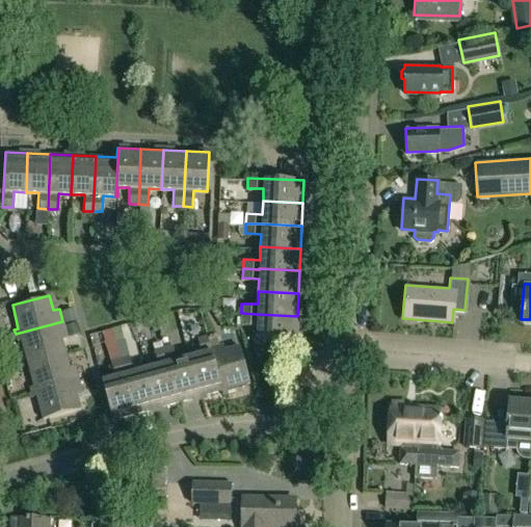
[(257,314),(241,313),(240,322),(257,323),(256,337),(296,339),(297,316),(257,314)]
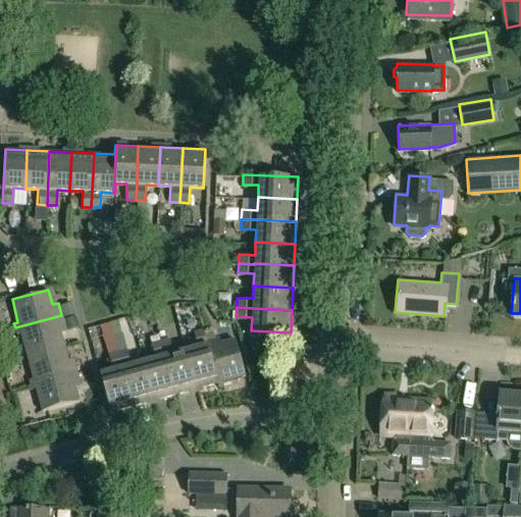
[(27,354),(63,344),(59,330),(65,329),(61,315),(15,327),(16,332),(20,331),(27,354)]
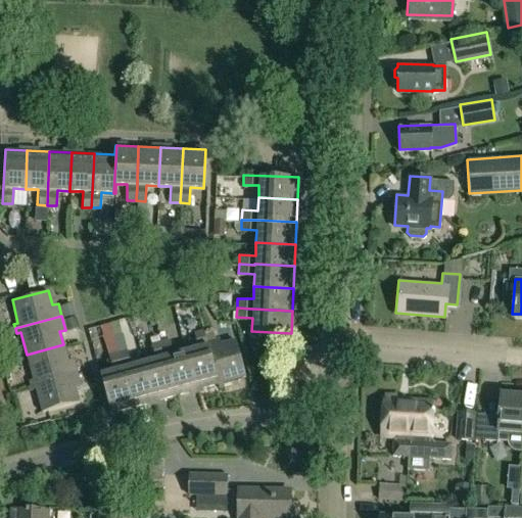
[(125,316),(108,320),(110,329),(128,324),(125,316)]
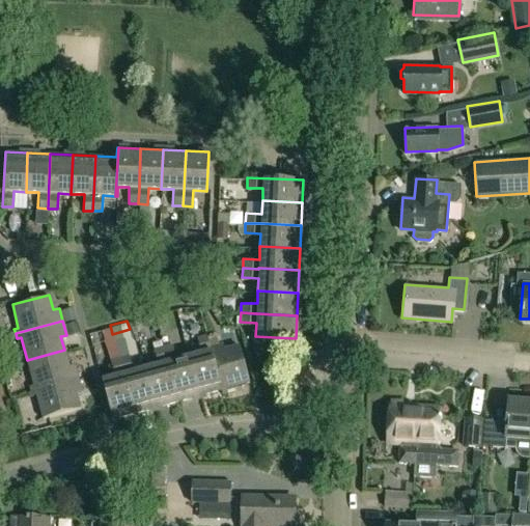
[(224,386),(225,386),(214,343),(208,344),(205,333),(196,336),(200,352),(192,354),(202,392),(219,387),(220,392),(225,390),(224,386)]
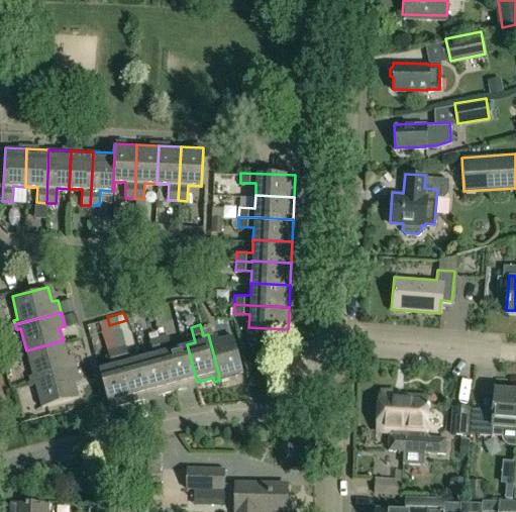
[(119,327),(111,329),(115,344),(123,341),(119,327)]
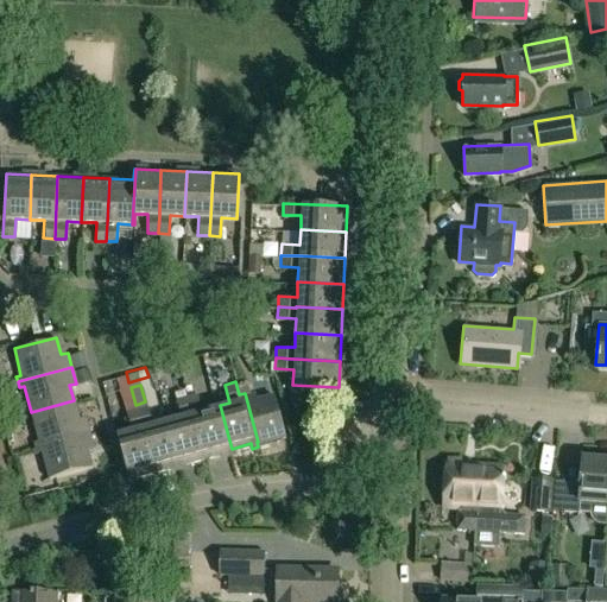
[(254,391),(245,393),(258,442),(284,435),(272,393),(255,397),(254,391)]
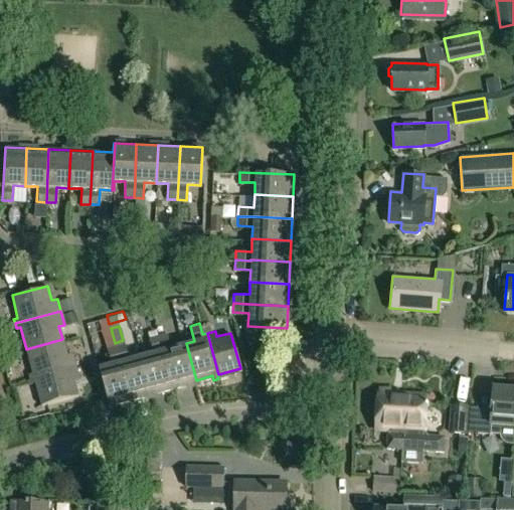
[(174,385),(196,380),(186,343),(170,347),(166,333),(157,335),(163,349),(164,349),(174,385)]
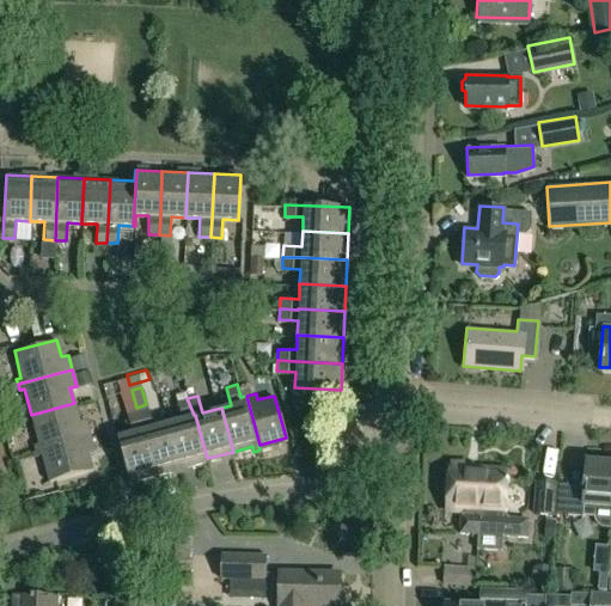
[(181,465),(207,458),(195,415),(194,415),(187,398),(176,401),(181,418),(169,422),(181,465)]
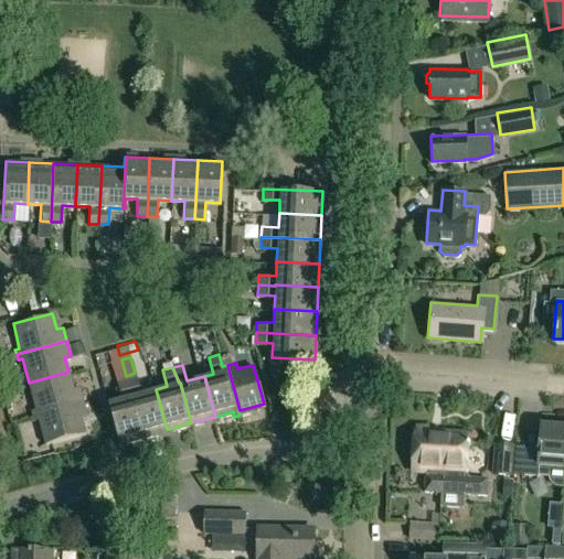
[(32,414),(82,400),(78,386),(72,387),(68,372),(29,383),(35,407),(31,408),(32,414)]
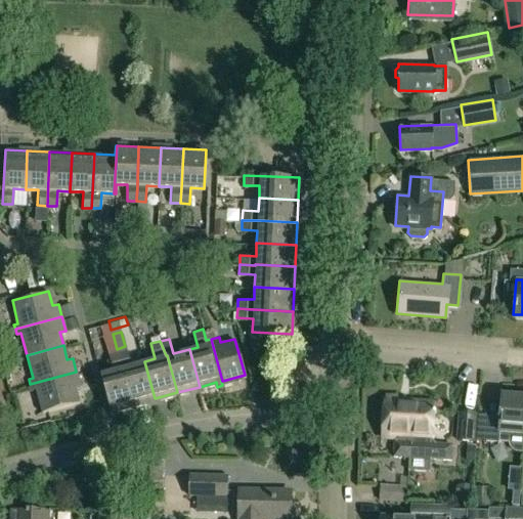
[(122,368),(132,404),(155,398),(144,361),(130,364),(126,350),(118,352),(122,368)]
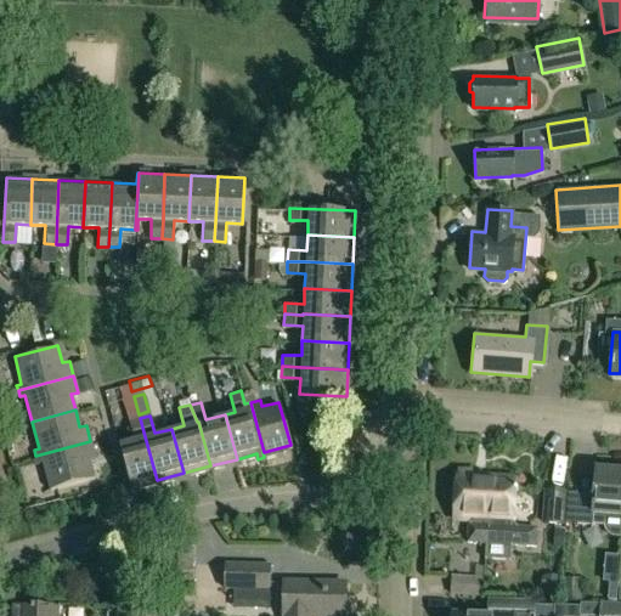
[(145,436),(140,418),(129,422),(134,439),(118,444),(130,487),(157,480),(145,436)]
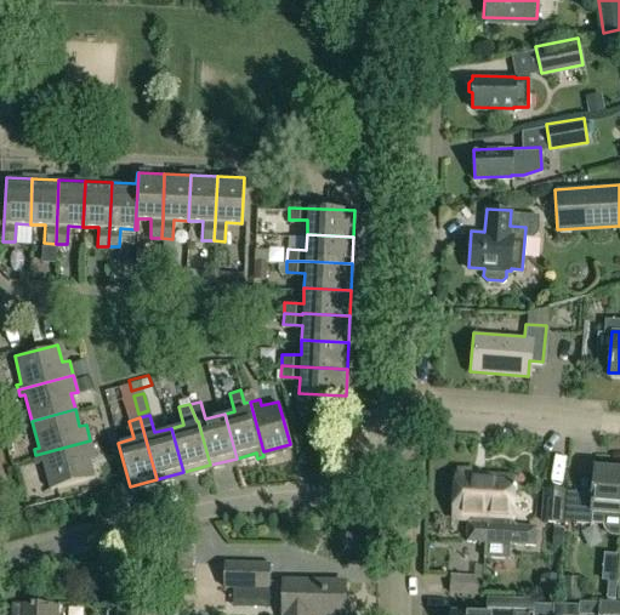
[(90,440),(35,455),(37,460),(41,459),(49,485),(92,474),(87,456),(95,455),(90,440)]
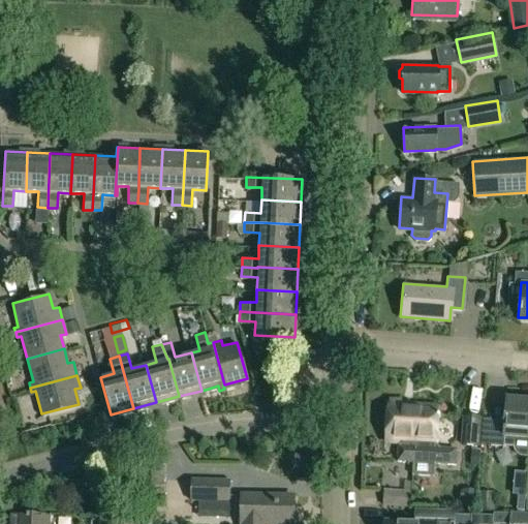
[(406,418),(406,402),(399,401),(399,397),(387,397),(387,400),(386,400),(385,438),(398,439),(397,458),(411,459),(413,419),(406,418)]
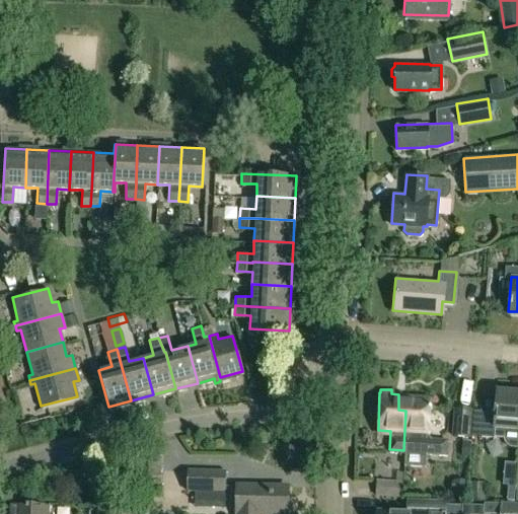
[(481,409),(472,408),(470,433),(503,435),(504,439),(506,442),(509,444),(513,445),(517,445),(517,440),(517,439),(517,432),(517,390),(495,389),(494,410),(481,409)]
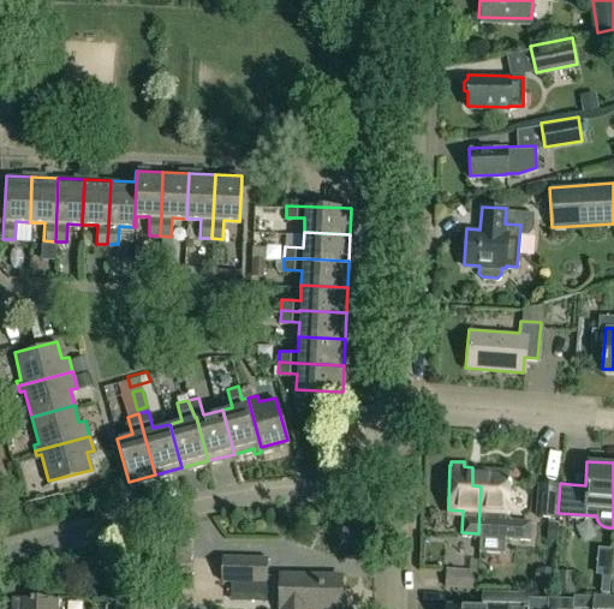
[(507,469),(472,467),(472,485),(481,487),(478,533),(529,536),(530,518),(510,517),(505,513),(507,469)]
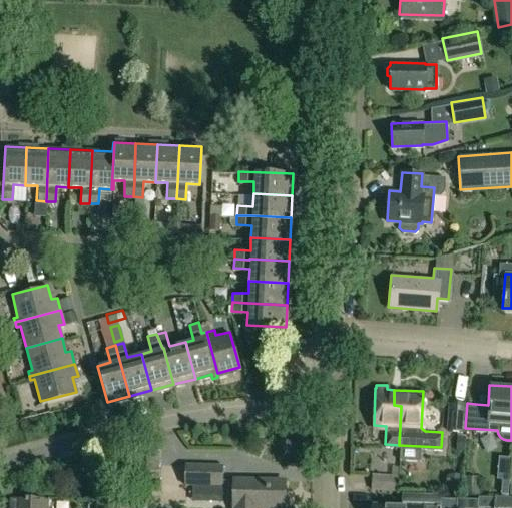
[(465,430),(465,428),(467,403),(467,402),(448,400),(446,429),(465,430)]
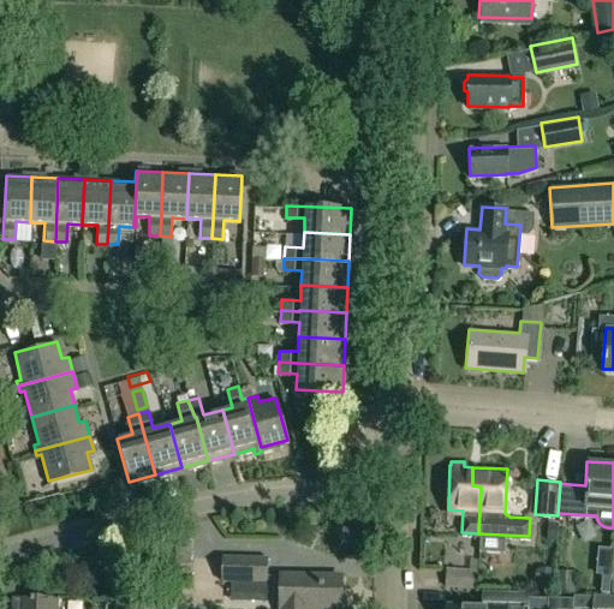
[(189,541),(173,541),(173,559),(189,559),(189,541)]
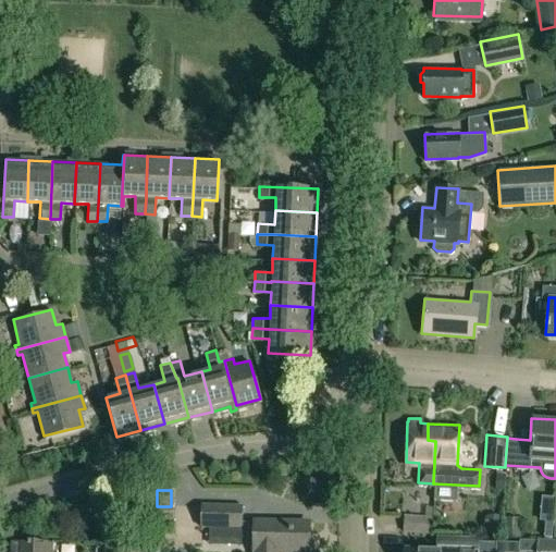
[(543,540),(552,540),(554,498),(541,497),(539,520),(545,520),(543,540)]
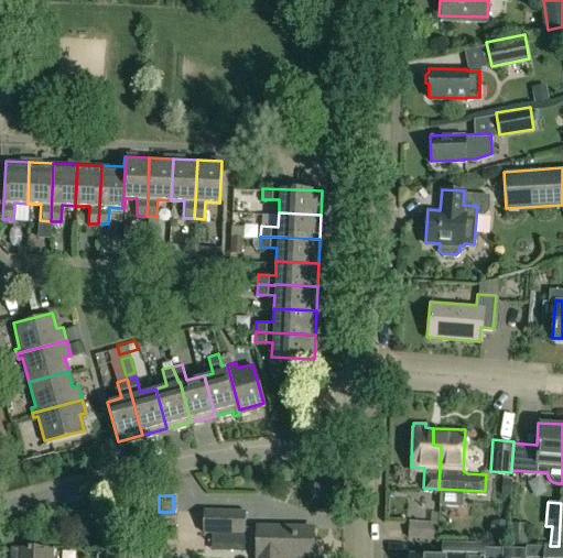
[(242,531),(242,509),(203,509),(203,531),(242,531)]
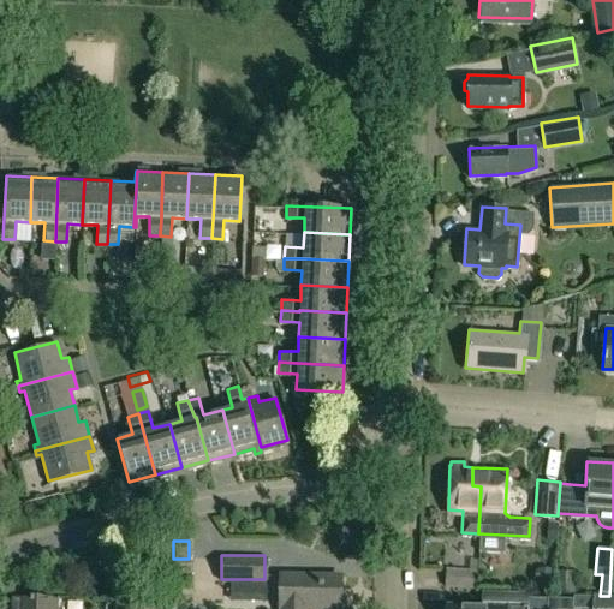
[(443,583),(475,585),(476,568),(445,566),(443,583)]
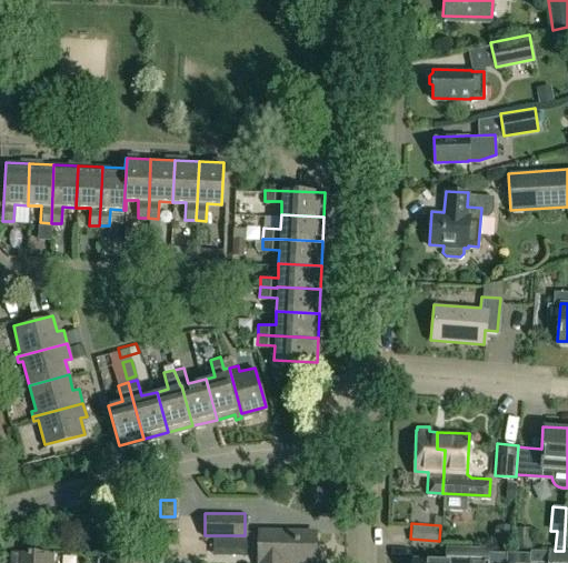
[(510,525),(498,524),(496,543),(508,544),(510,525)]
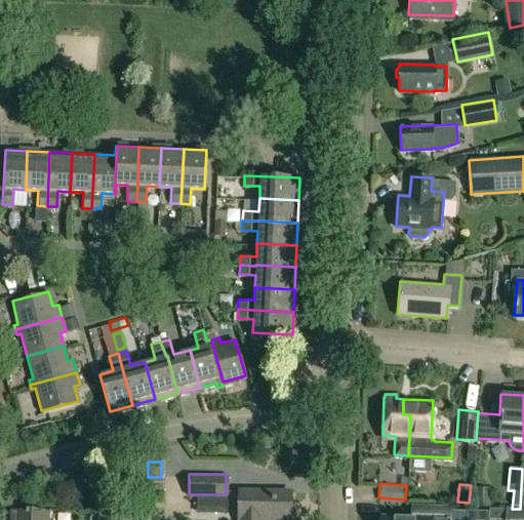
[(238,488),(237,518),(239,518),(238,519),(260,519),(260,518),(289,518),(290,489),(238,488)]
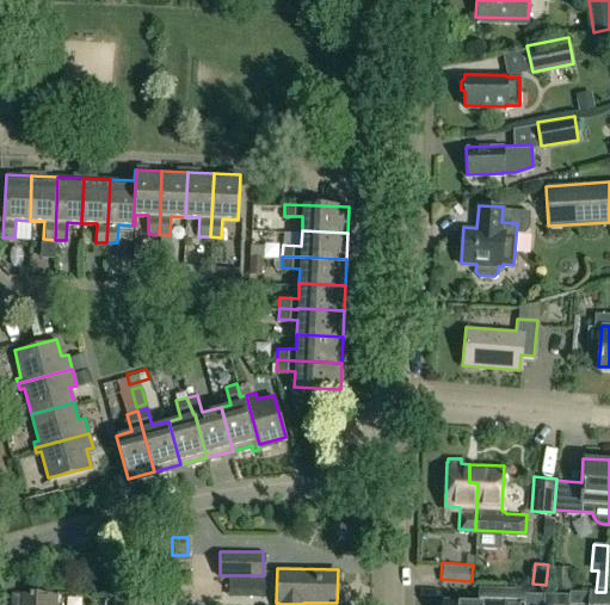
[(444,603),(441,603),(441,604),(523,604),(524,587),(478,586),(478,599),(444,598),(444,603)]
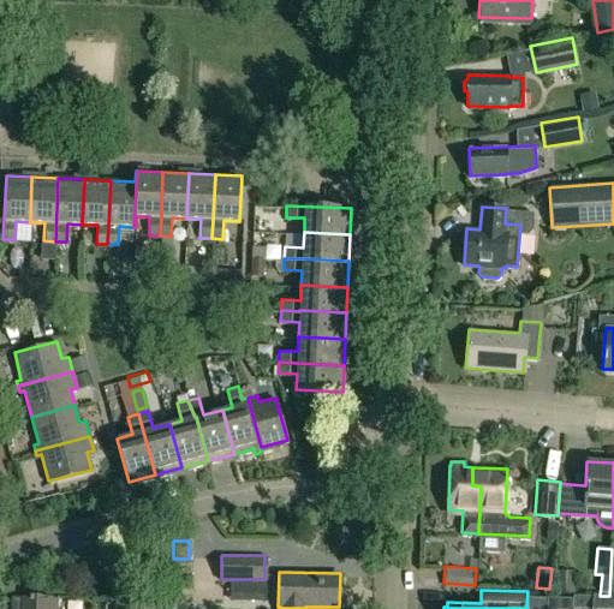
[(547,596),(547,607),(547,608),(572,608),(572,607),(572,597),(547,596)]
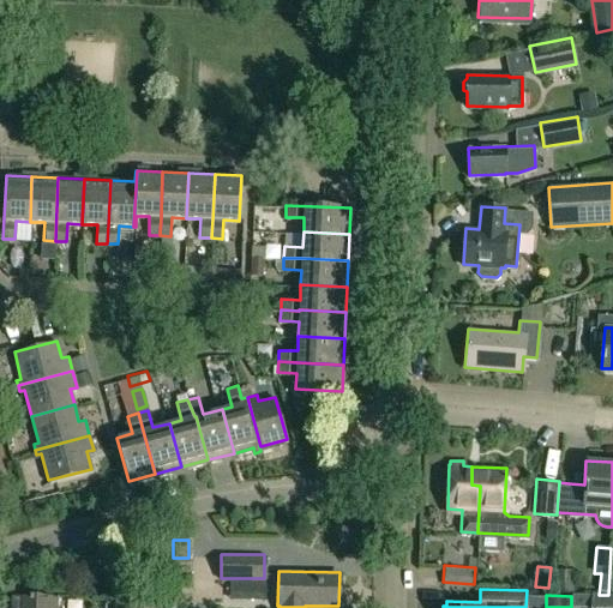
[(599,595),(590,595),(589,606),(588,606),(588,607),(612,607),(612,595),(608,595),(599,595)]
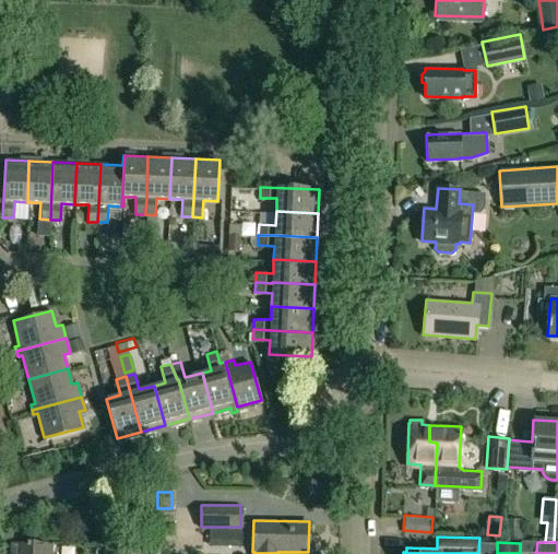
[(50,553),(51,545),(10,544),(9,553),(50,553)]
